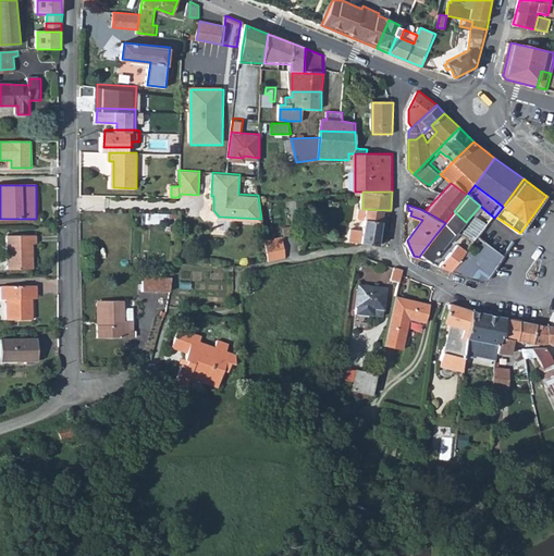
[(384,210),(362,209),(359,208),(358,214),(361,218),(366,218),(365,230),(353,227),(351,239),(380,244),(384,210)]
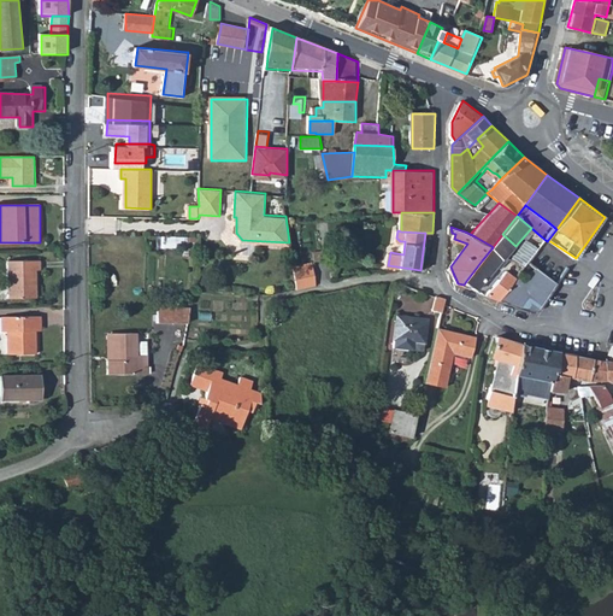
[(502,234),(493,247),(505,259),(507,257),(512,251),(516,246),(502,234)]
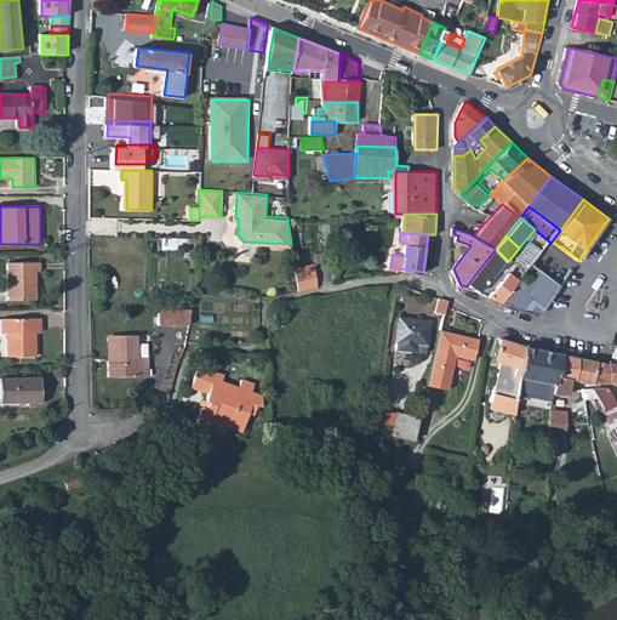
[(187,249),(199,249),(200,238),(187,238),(187,249)]
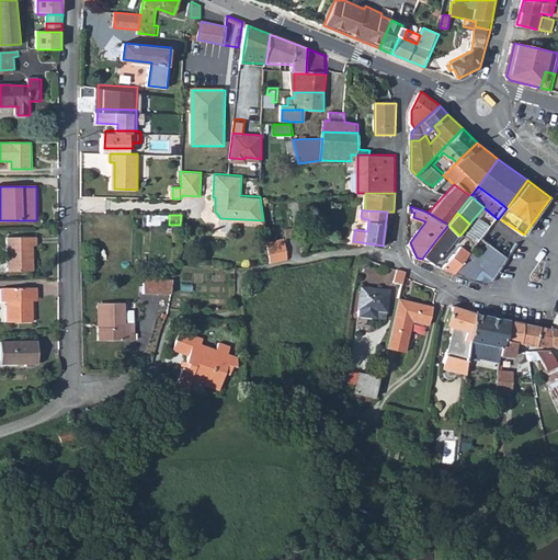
[(492,227),(498,219),(492,215),(487,221),(492,227)]
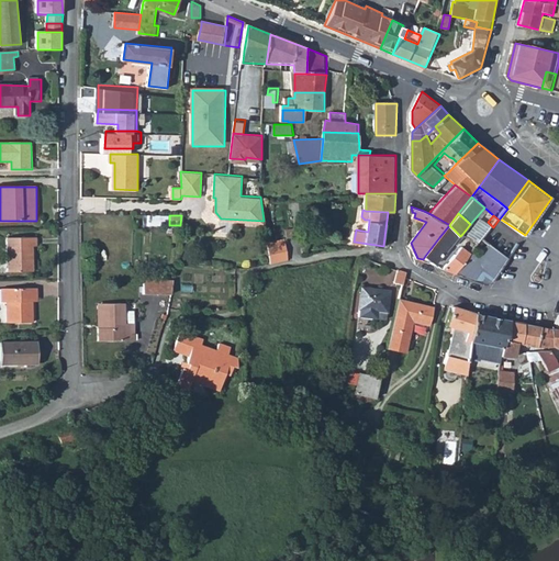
[(439,237),(425,256),(436,264),(455,242),(460,236),(449,225),(439,237)]
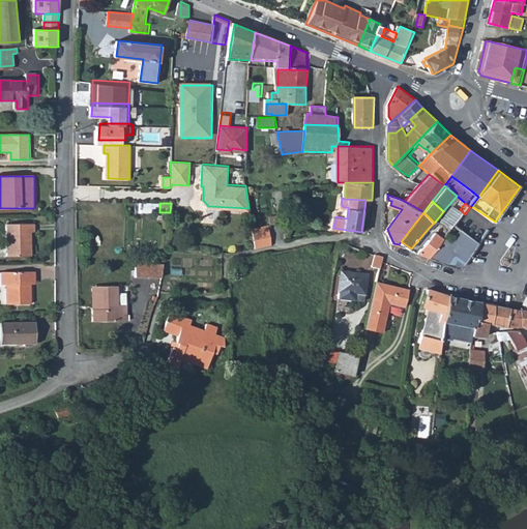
[(436,221),(440,223),(446,225),(448,219),(440,215),(436,221)]
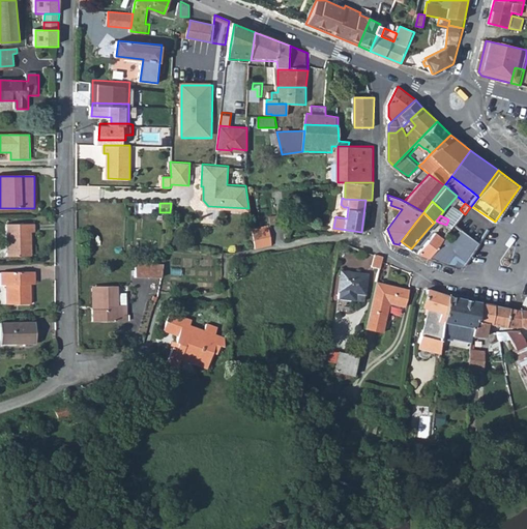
[(434,223),(429,228),(433,232),(440,223),(436,221),(434,223)]
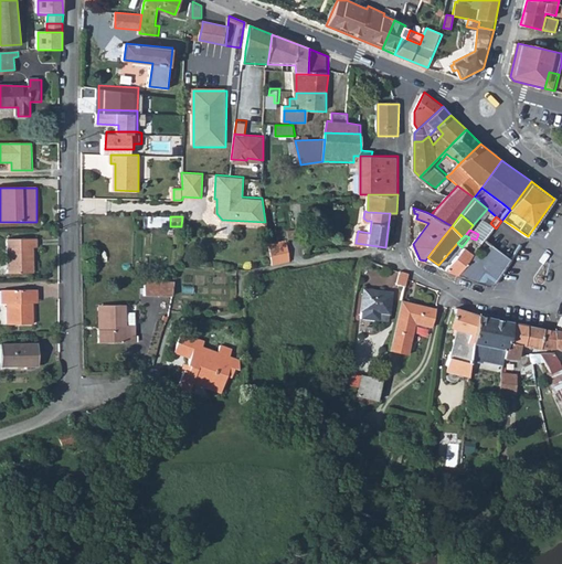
[(39,248),(38,240),(9,240),(9,273),(34,273),(33,248),(39,248)]
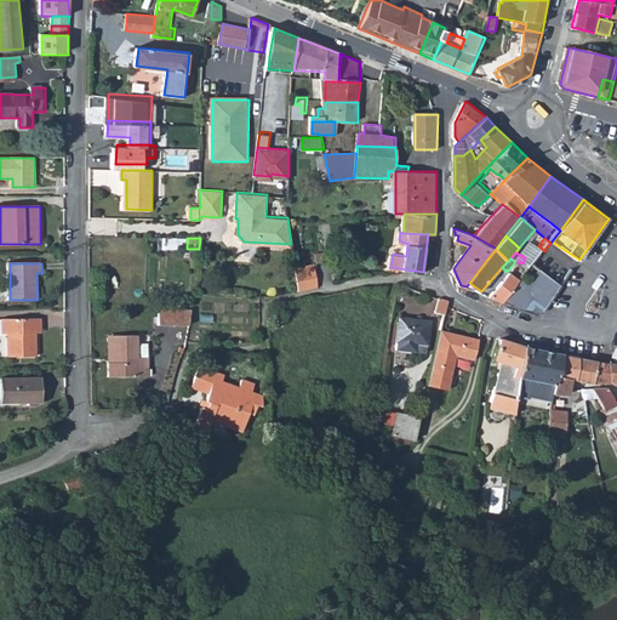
[(300,290),(319,286),(315,265),(295,268),(295,269),(303,268),(304,278),(297,279),(300,290)]
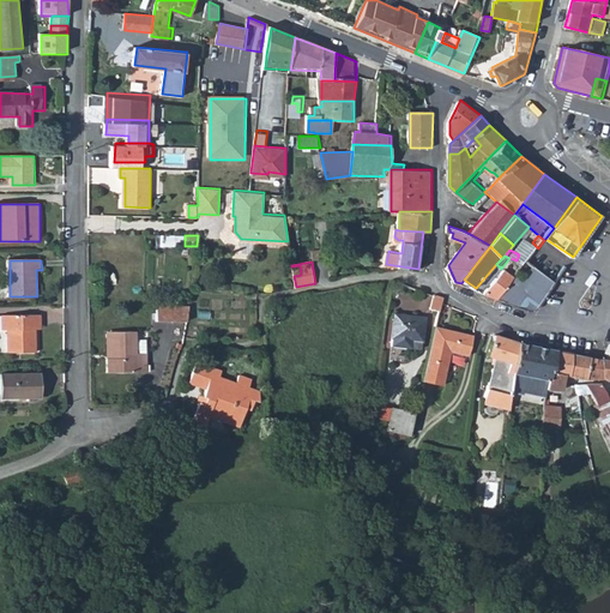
[(511,263),(484,293),(499,299),(517,276),(520,272),(511,263)]
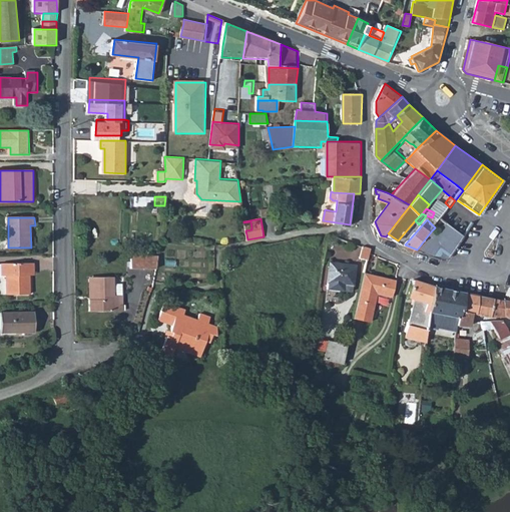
[(432,230),(417,249),(441,259),(444,260),(448,259),(451,256),(456,249),(465,236),(447,223),(438,235),(432,230)]
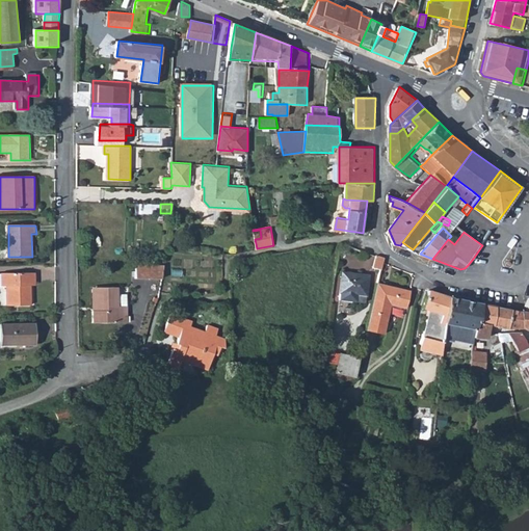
[(381,269),(387,257),(378,255),(374,267),(381,269)]
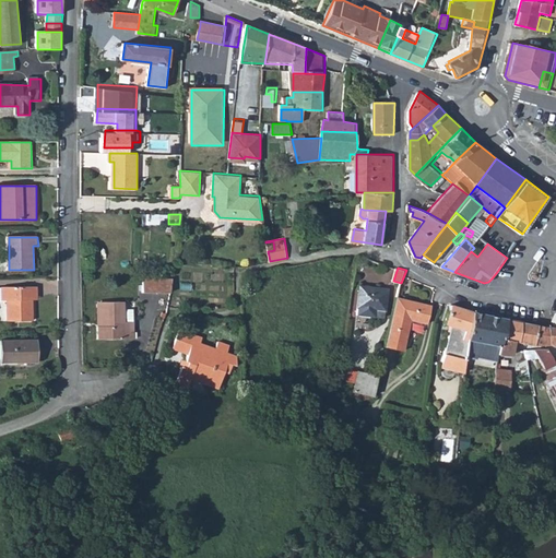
[(145,277),(144,292),(172,292),(174,279),(145,277)]
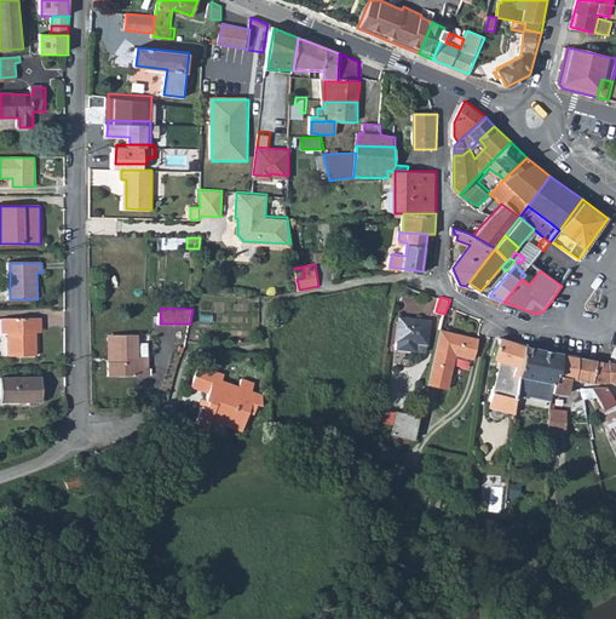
[(36,356),(36,333),(36,328),(41,328),(41,319),(4,319),(4,320),(0,320),(0,333),(10,334),(10,356),(36,356)]
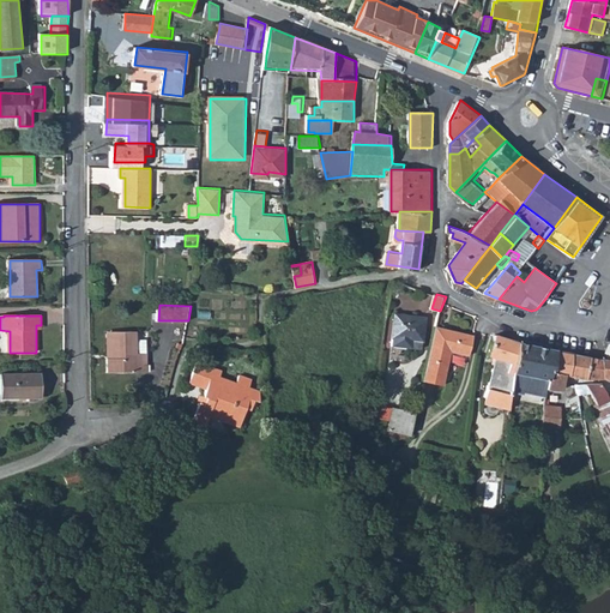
[(397,316),(394,347),(423,349),(427,318),(397,316)]
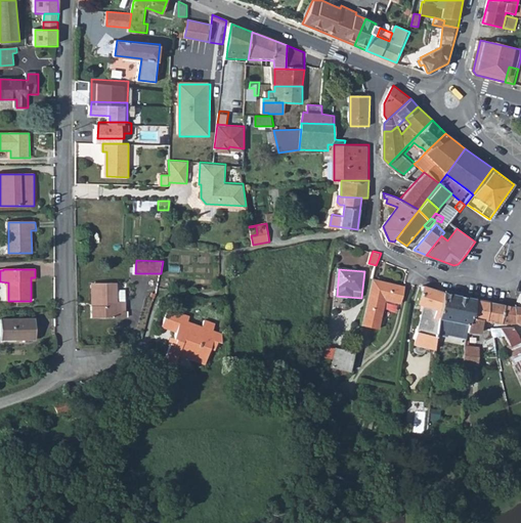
[(363,327),(381,330),(387,301),(402,304),(405,286),(374,279),(363,327)]
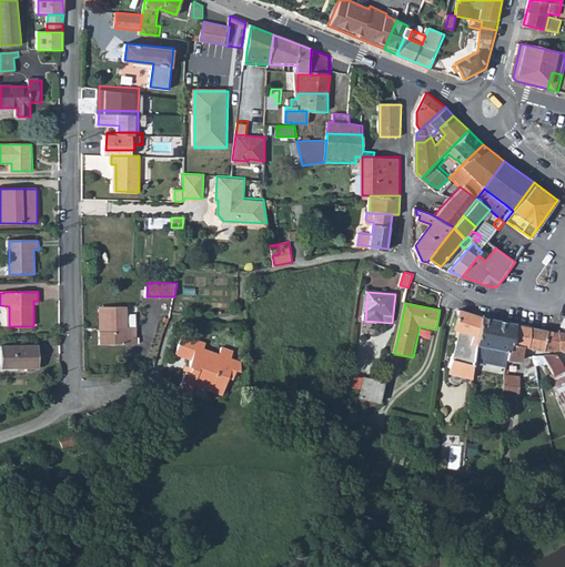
[(100,331),(100,344),(137,344),(137,326),(133,326),(137,323),(135,313),(127,314),(127,306),(104,307),(104,331),(100,331)]
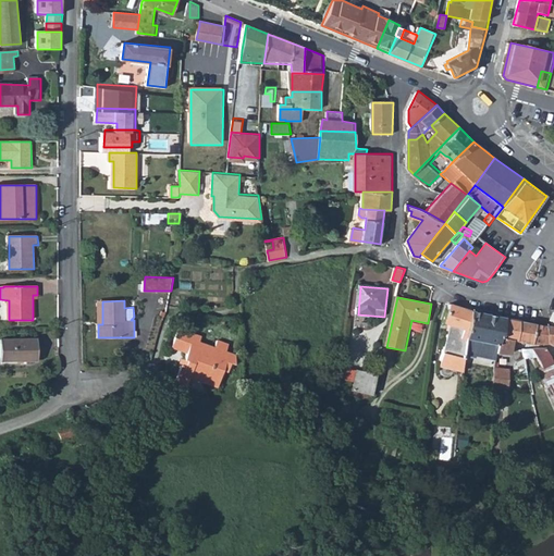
[(467,354),(474,310),(451,303),(445,322),(451,323),(443,356),(442,366),(465,371),(466,368),(467,354)]
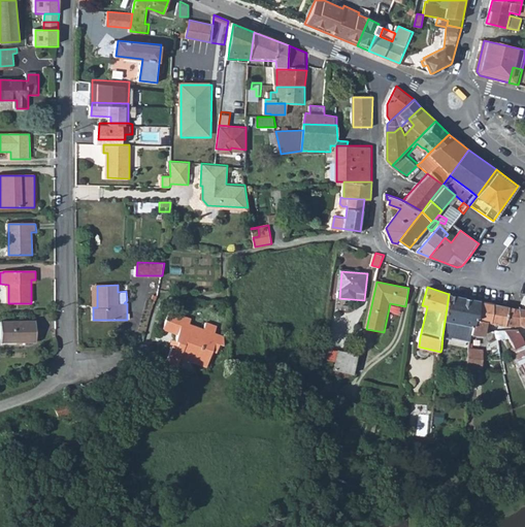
[(473,320),(480,300),(449,294),(443,335),(471,339),(471,336),(473,320)]
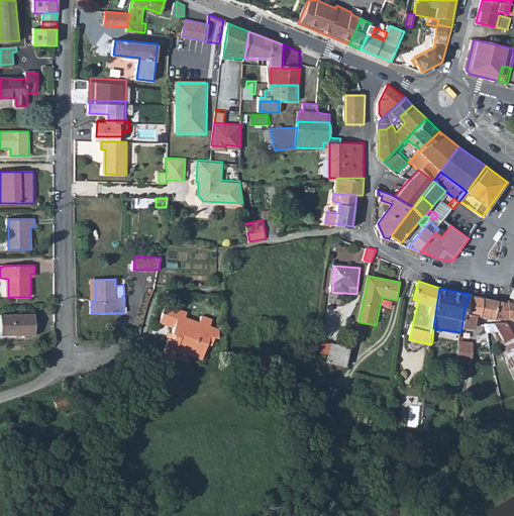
[(478,318),(483,297),(470,294),(464,313),(461,329),(474,330),(478,318)]
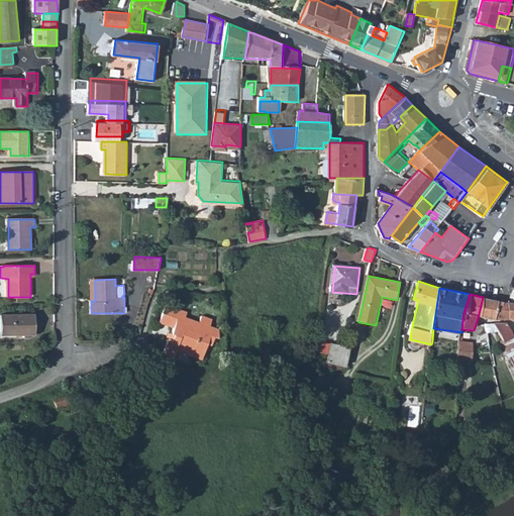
[(492,318),(498,300),(483,297),(478,318),(490,317),(492,318)]
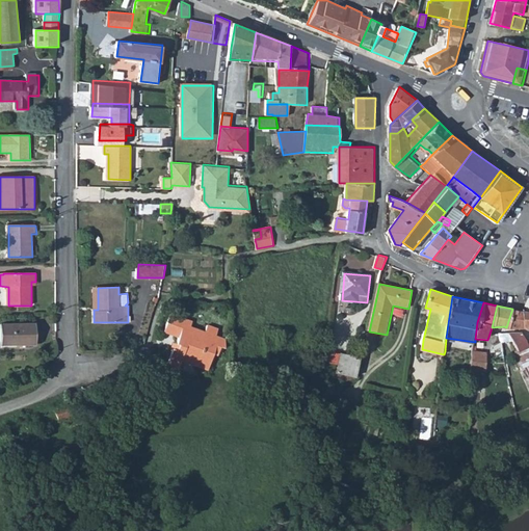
[(521,328),(523,311),(512,309),(506,327),(521,328)]
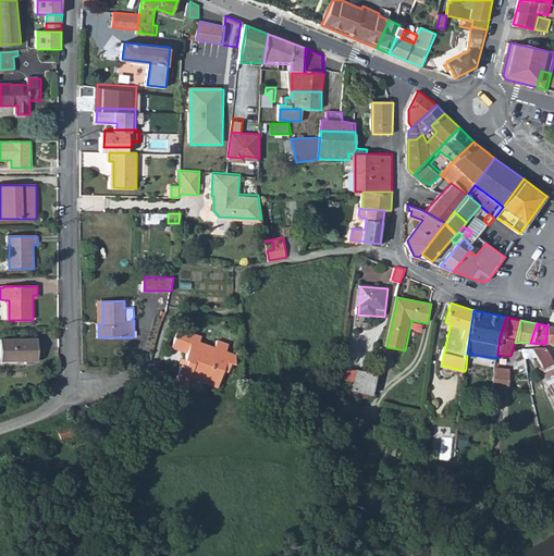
[(181,366),(175,379),(187,380),(189,373),(205,379),(204,381),(217,382),(221,370),(224,371),(229,362),(233,365),(237,356),(209,345),(205,344),(208,337),(182,328),(175,344),(189,349),(187,353),(185,360),(187,361),(185,368),(182,367),(181,366)]
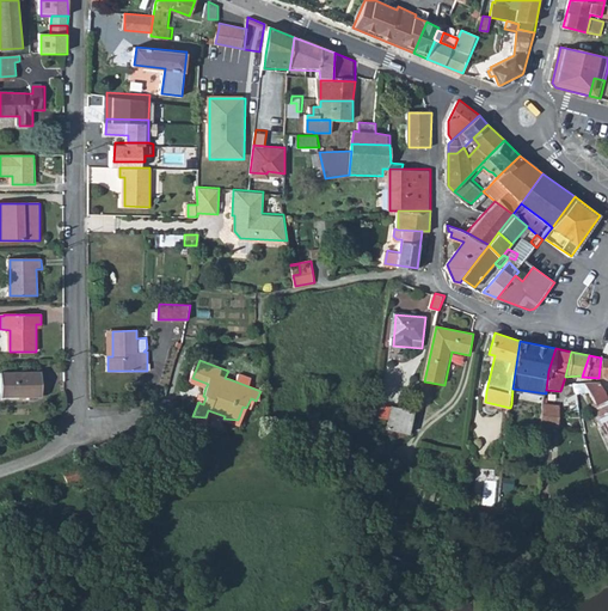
[(22,396),(22,398),(45,397),(45,373),(5,374),(5,396),(22,396)]
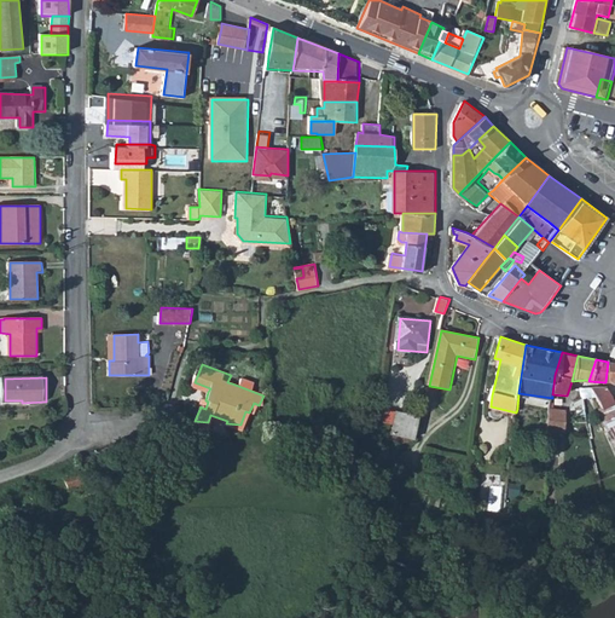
[(614,403),(605,386),(591,386),(609,419),(607,420),(610,427),(614,426),(614,403)]
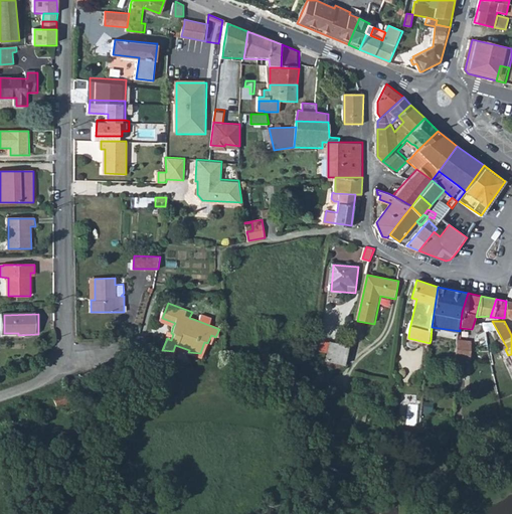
[(476,340),(488,340),(486,330),(479,333),(476,338),(476,340)]
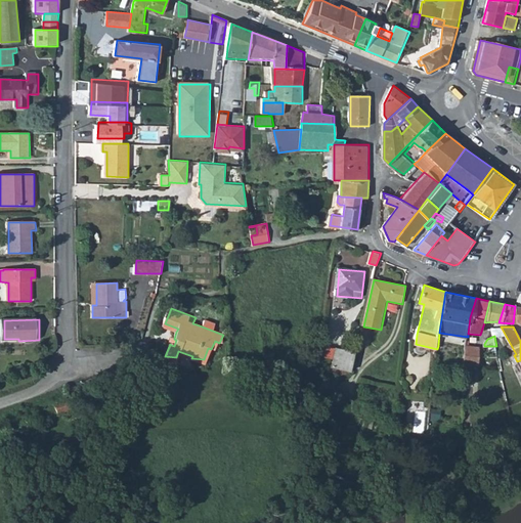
[(334,359),(336,349),(329,347),(326,357),(334,359)]
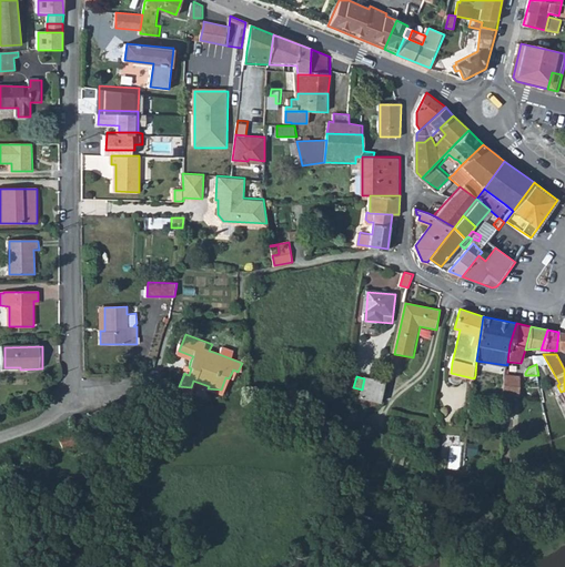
[(360,400),(382,404),(386,382),(365,377),(364,378),(362,390),(360,400)]
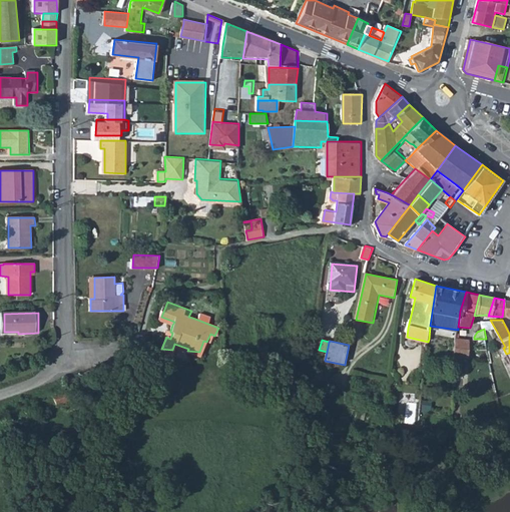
[(456,341),(456,343),(455,356),(468,357),(470,342),(456,341)]
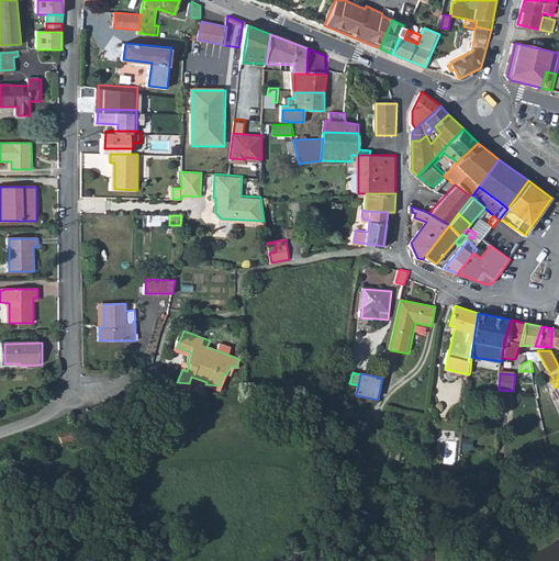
[(77,446),(73,435),(59,440),(64,451),(77,446)]
